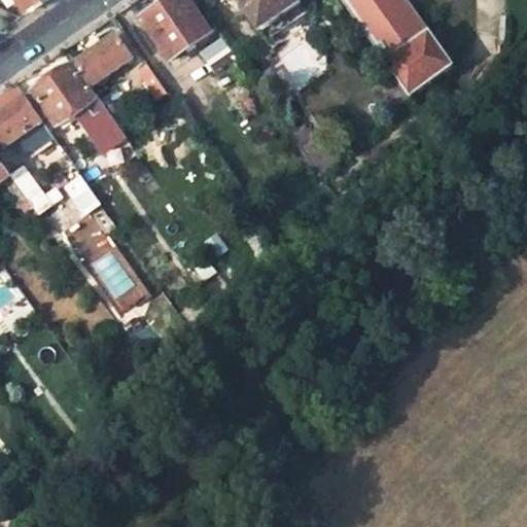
[(21,0),(28,11),(43,0),(21,0)]
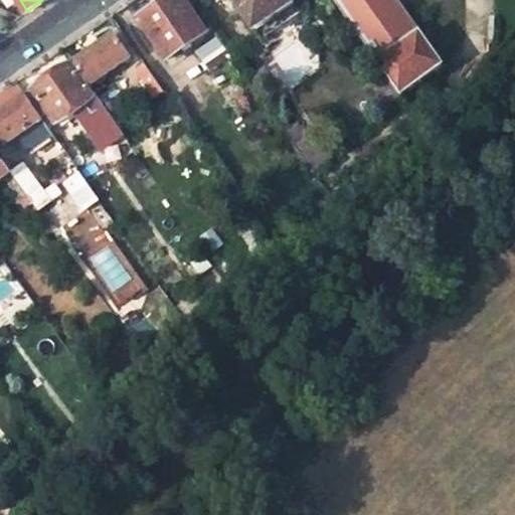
[(205,31),(181,0),(167,0),(139,20),(165,58),(205,31)]
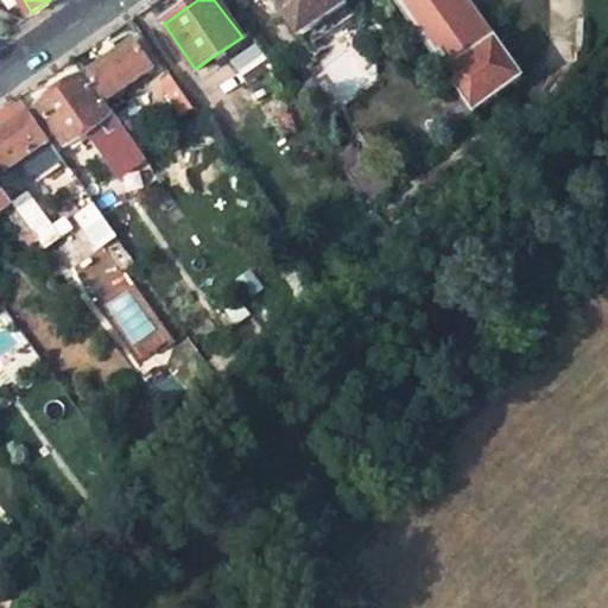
[(274,0),(301,37),(344,5),(348,2),(346,0),(274,0)]
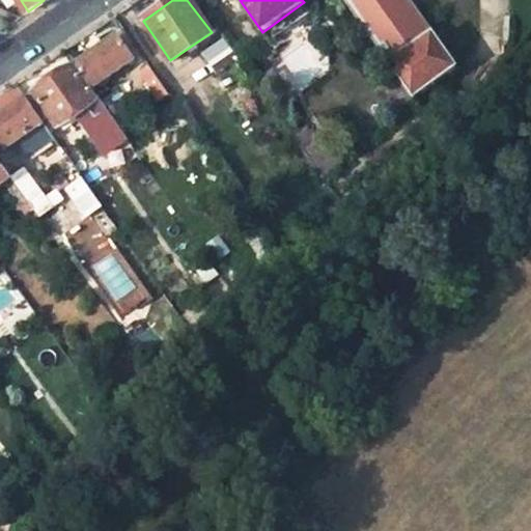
[(344,0),(400,78),(414,96),(455,66),(408,0),(344,0)]
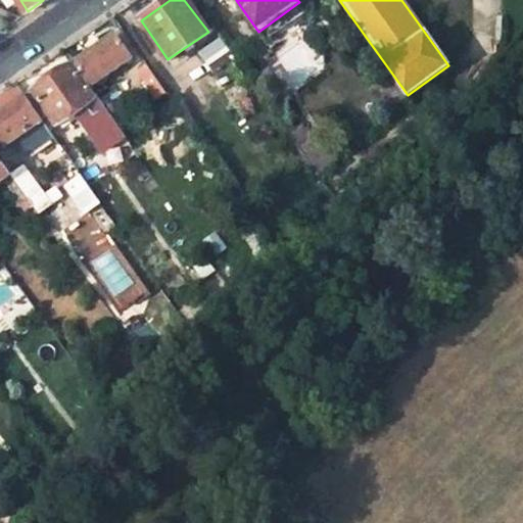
[(302,10),(296,4),(258,32),(264,38),(302,10)]
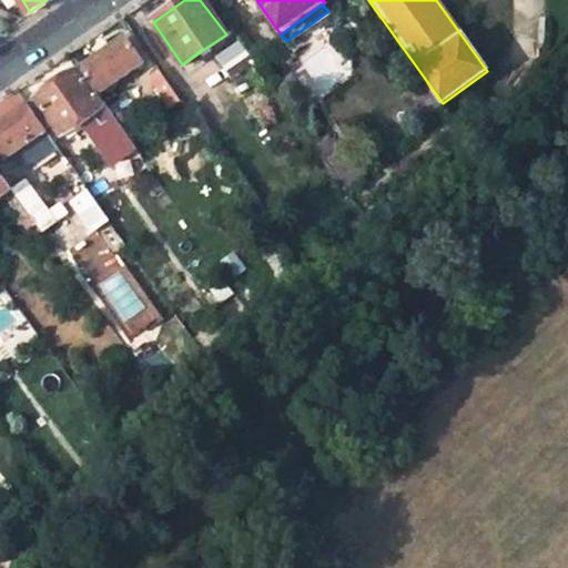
[(144,63),(125,39),(80,70),(98,95),(144,63)]
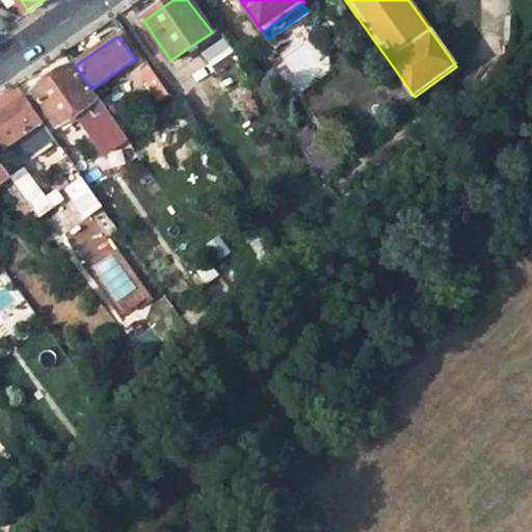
[(211,69),(235,53),(224,36),(201,53),(211,69)]
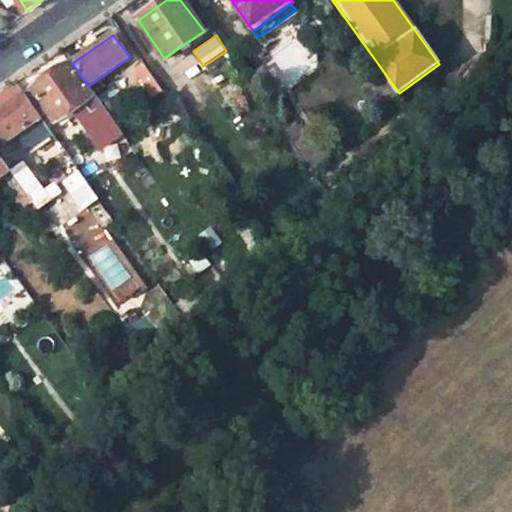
[(292,42),(271,51),(286,85),(307,76),(292,42)]
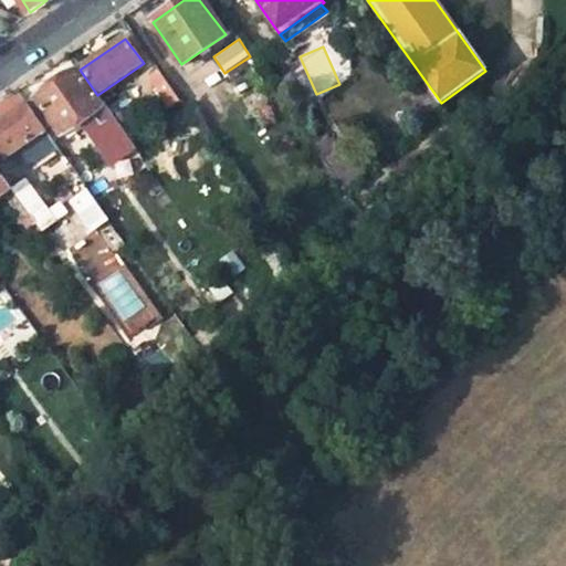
[(53,142),(93,113),(102,107),(76,73),(28,105),(53,142)]
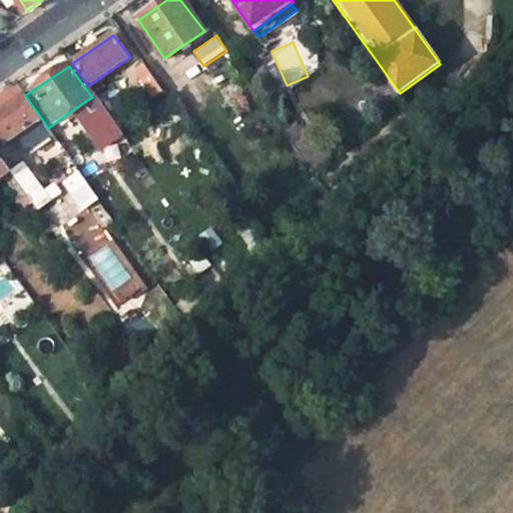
[(165,93),(144,66),(135,73),(154,99),(165,93)]
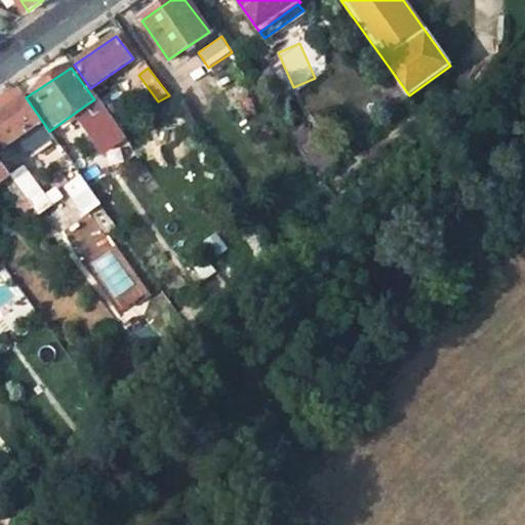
[(391,112),(409,95),(396,77),(377,93),(391,112)]
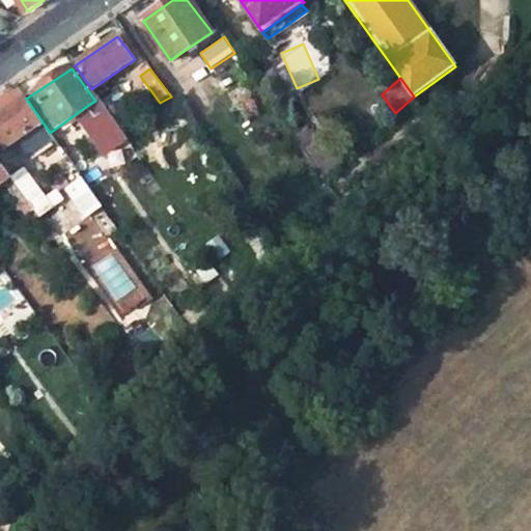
[(53,137),(50,133),(26,99),(0,116),(0,145),(2,149),(16,141),(27,155),(53,137)]
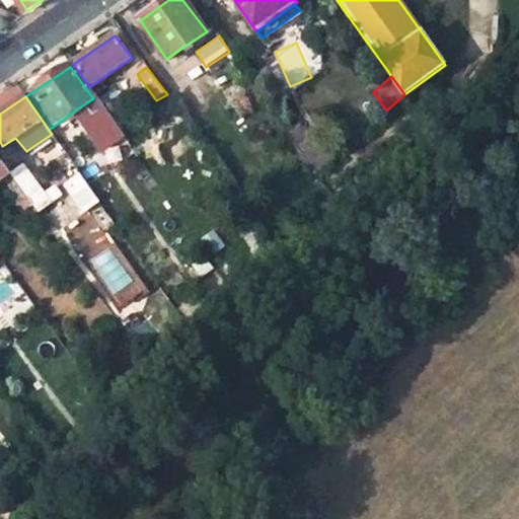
[(108,137),(120,130),(96,96),(93,98),(85,103),(108,137)]
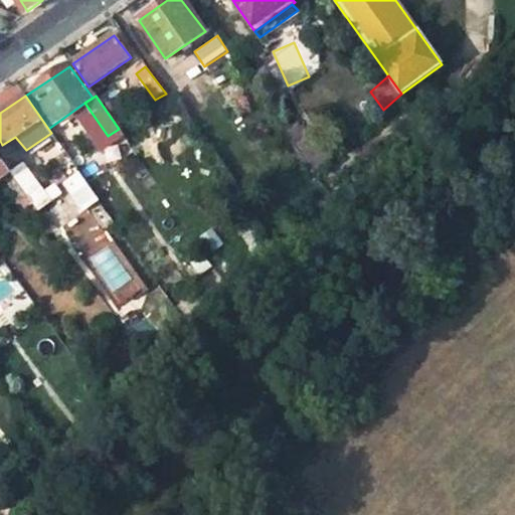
[(0,177),(9,171),(0,159),(0,177)]
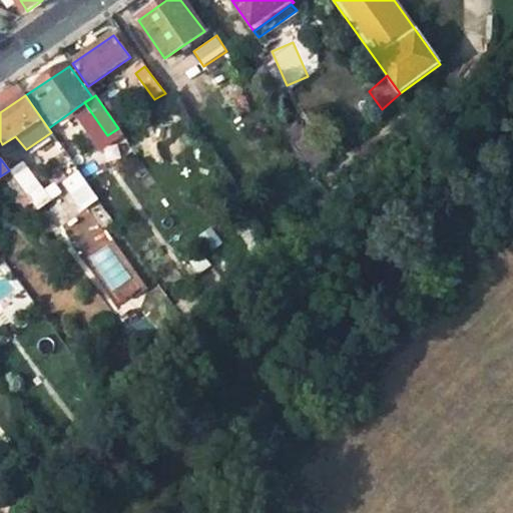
[(30,165),(15,173),(34,208),(49,200),(30,165)]
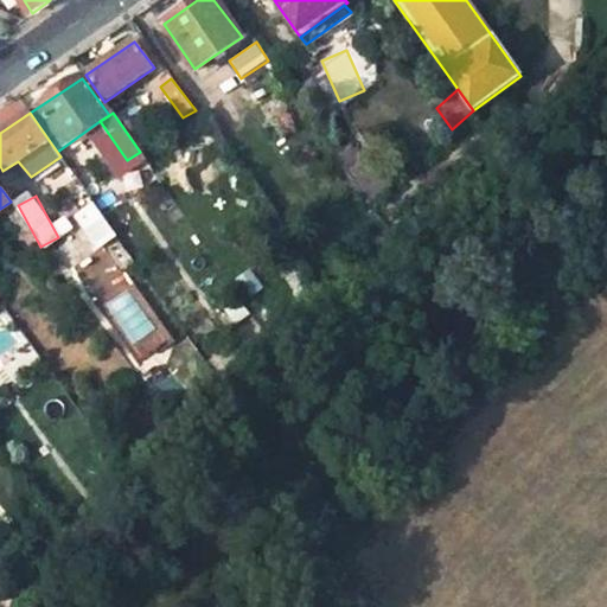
[(100,205),(71,216),(78,235),(52,244),(59,263),(114,242),(100,205)]
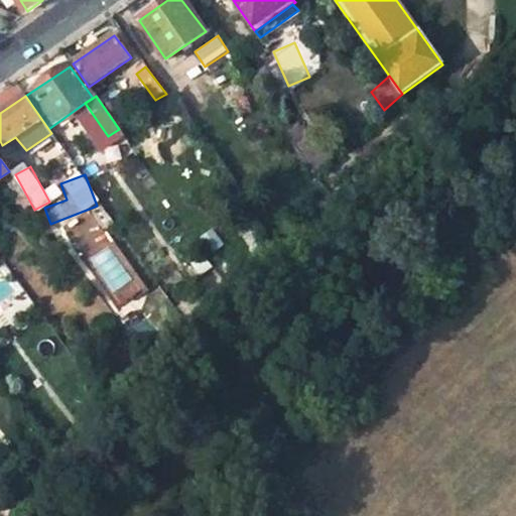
[(123,254),(102,264),(120,301),(141,291),(123,254)]
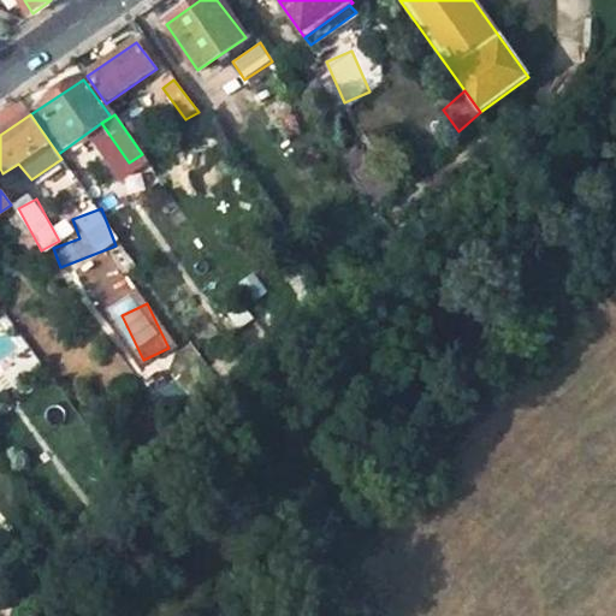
[(1,327),(0,327),(0,359),(17,344),(1,327)]
